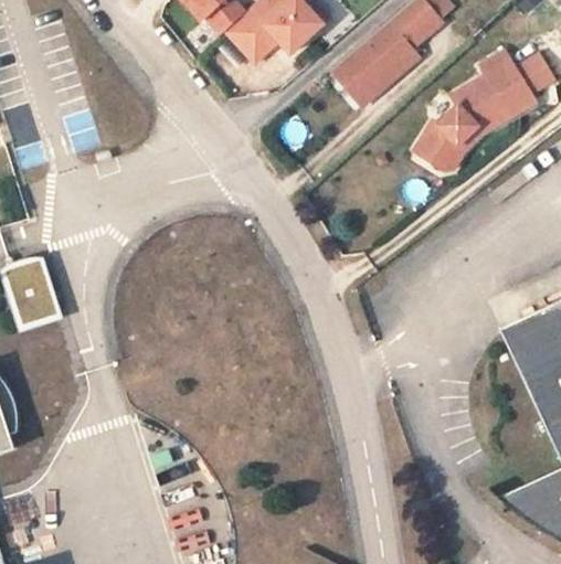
[(197,0),(211,14),(215,11),(231,28),(253,7),(246,0),(197,0)]
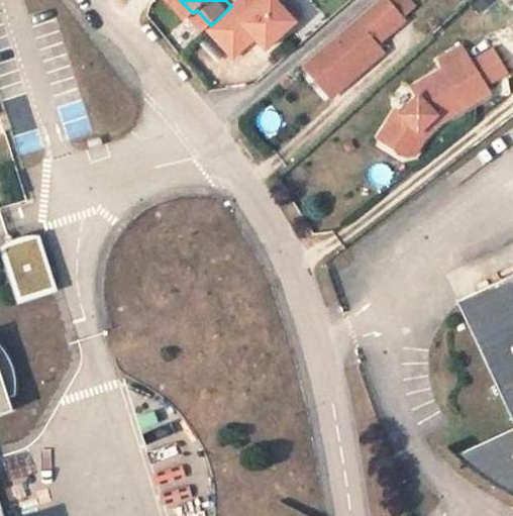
[(237,0),(231,6),(211,25),(208,27),(234,58),(249,44),(237,31),(244,24),(257,37),(267,48),(303,16),(287,0),(237,0)]
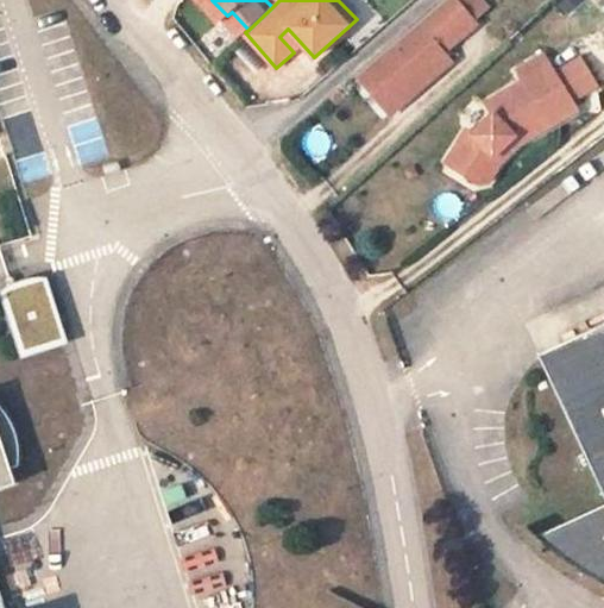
[(457,0),(447,0),(358,76),(373,94),(384,85),(402,105),(453,62),(445,52),(478,24),(473,19),(457,0)]
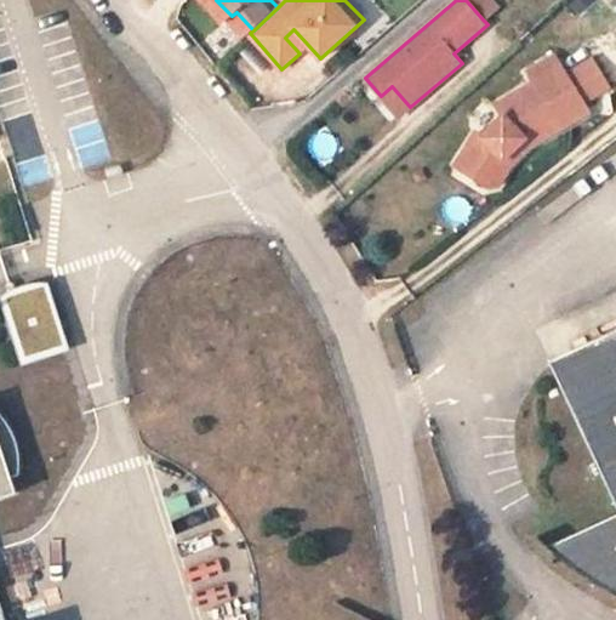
[(491,0),(466,0),(483,20),(497,7),(491,0)]
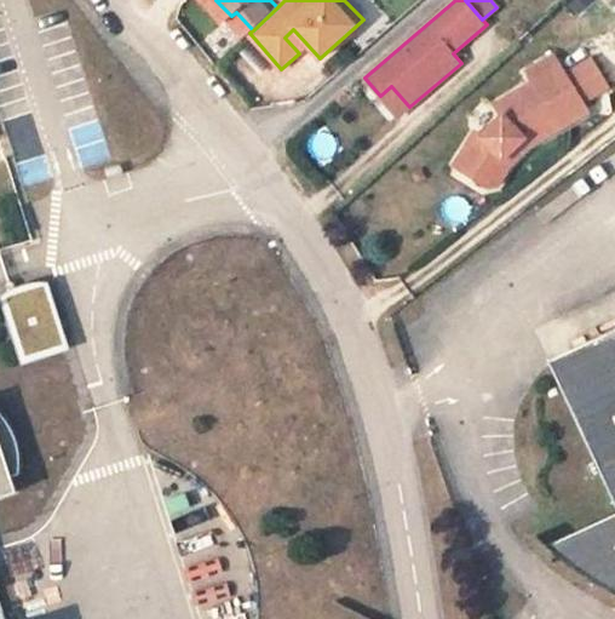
[(299,53),(308,45),(293,29),(285,38),(299,53)]
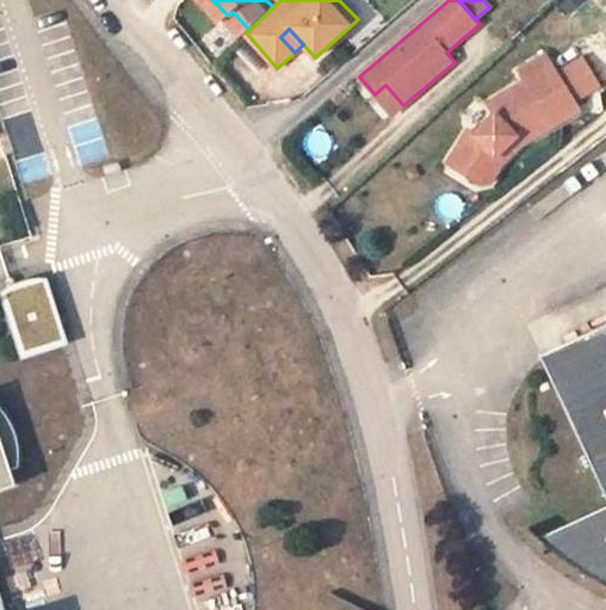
[(560,74),(548,55),(521,72),(527,81),(490,105),(496,117),(478,136),(472,131),(453,166),(486,188),(495,185),(507,165),(500,158),(519,139),(525,146),(581,109),(579,104),(560,74)]
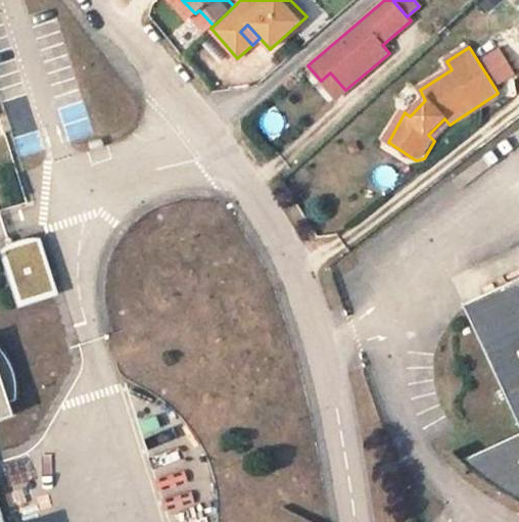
[(516,76),(501,50),(479,63),(496,89),(516,76)]
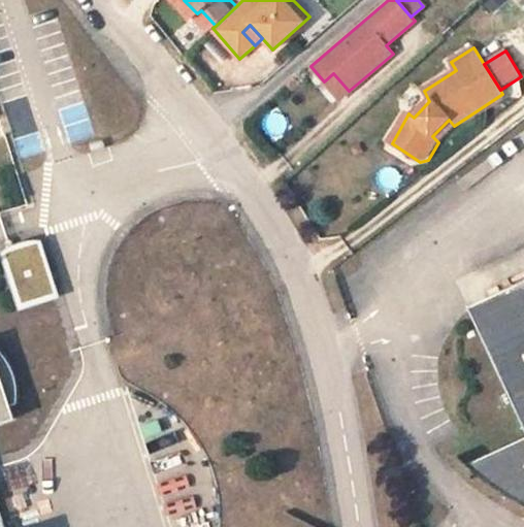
[(333,73),(324,81),(339,100),(349,91),(333,73)]
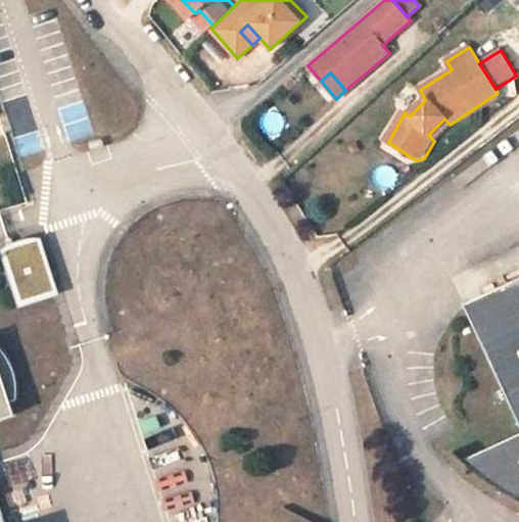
[(72,140),(93,135),(87,104),(65,108),(72,140)]
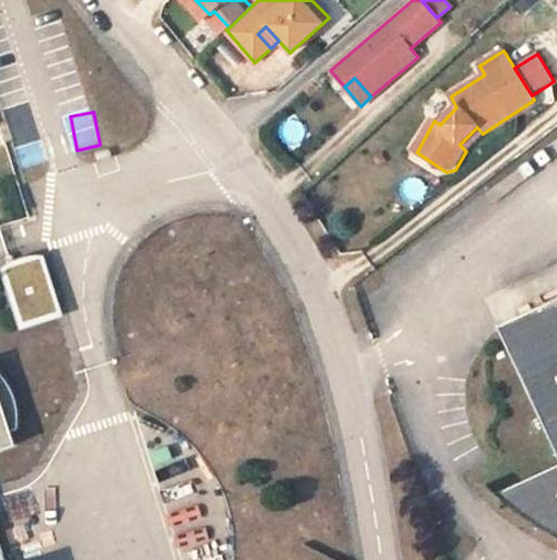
[(459,145),(466,151),(482,134),(477,127),(459,145)]
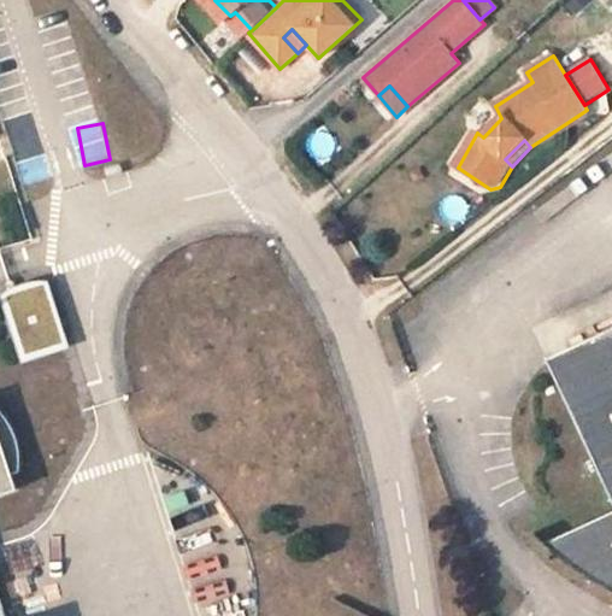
[(19,312),(11,315),(27,358),(62,347),(47,304),(54,301),(48,283),(16,294),(19,312)]
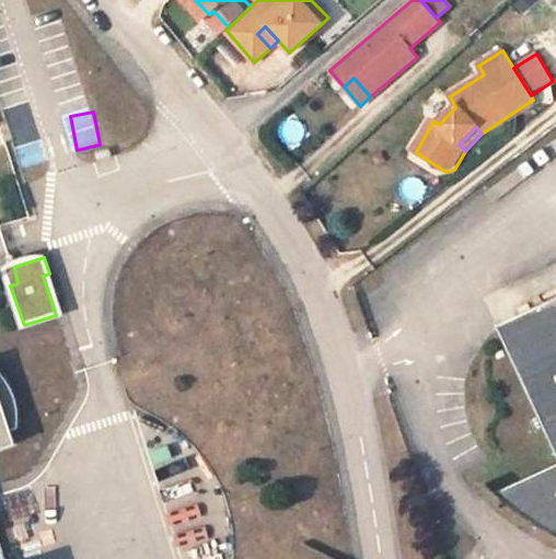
[(14,267),(4,269),(10,286),(18,283),(14,267)]
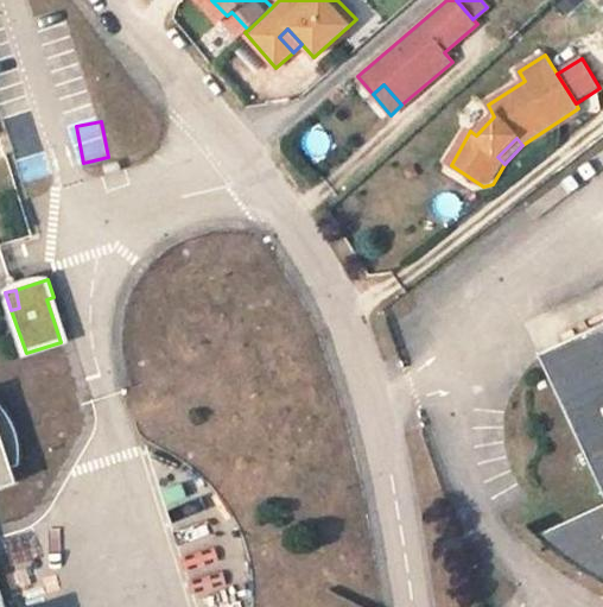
[(54,297),(46,299),(61,342),(68,340),(54,297)]
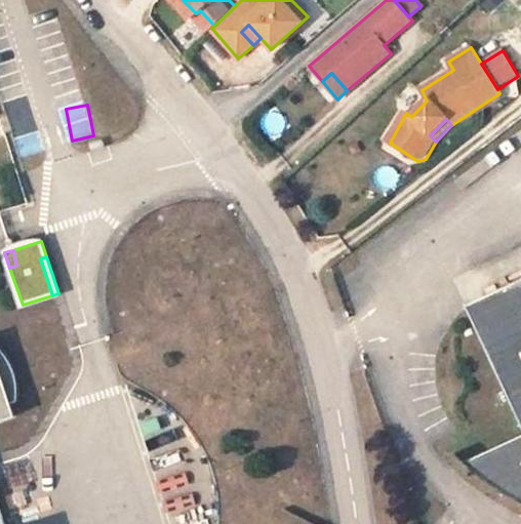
[(520,282),(467,307),(520,422),(520,435),(464,462),(493,485),(520,500),(520,282)]
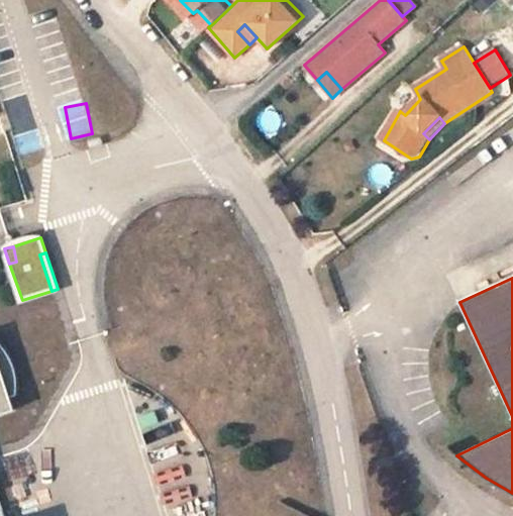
[(7,515),(0,493),(0,415),(16,411),(12,397),(18,394),(16,372),(11,357),(1,343),(0,343),(0,515),(7,515)]
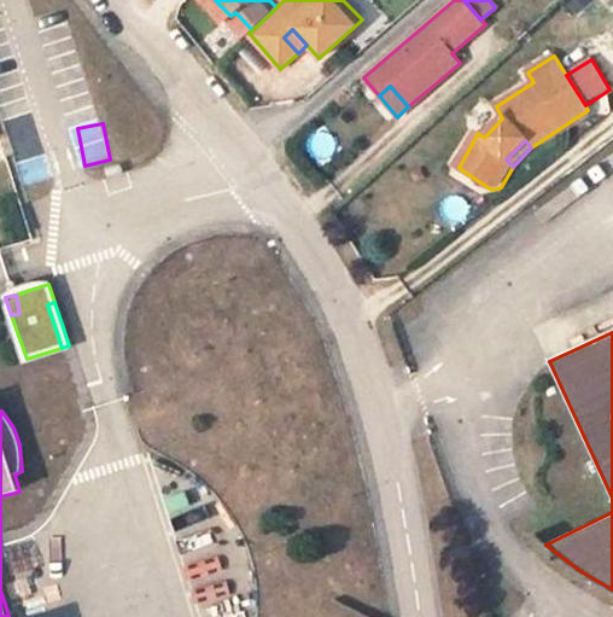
All buildings are outlined.
